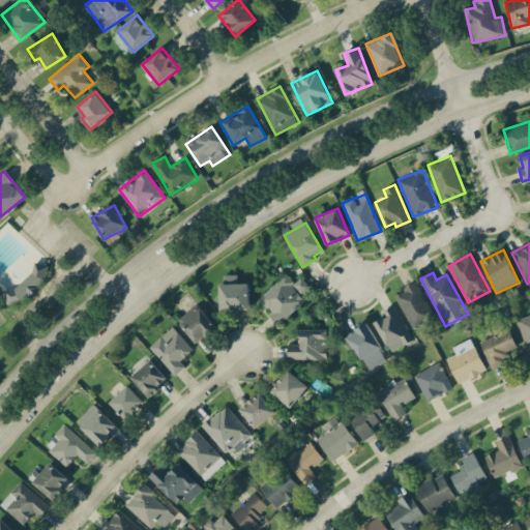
[(258,299),(280,323),(304,300),(299,294),(308,285),(301,277),(295,283),(286,273),(258,299)]
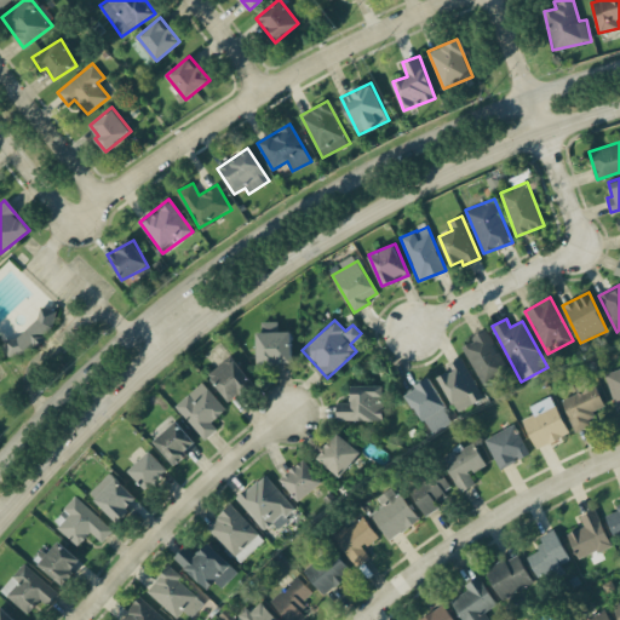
[(257,332),(257,363),(291,363),(291,332),(277,332),(277,321),(262,321),(262,331),(257,332)]
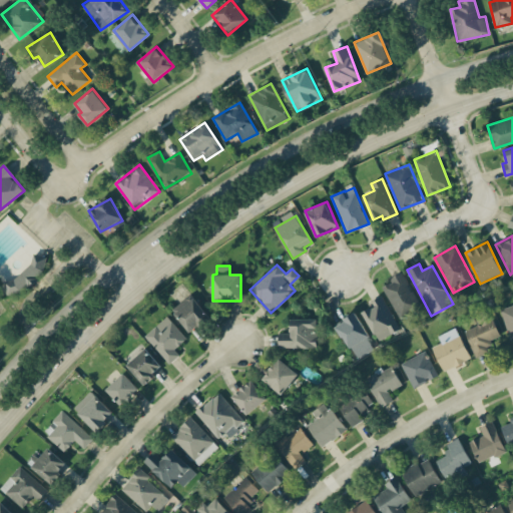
[(382,284),(398,319),(420,309),(404,274),(382,284)]
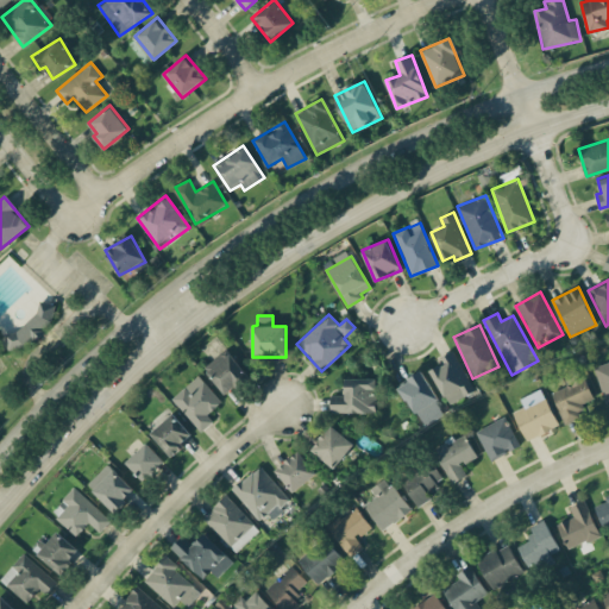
[(248,377),(230,350),(205,365),(223,394),(248,377)]
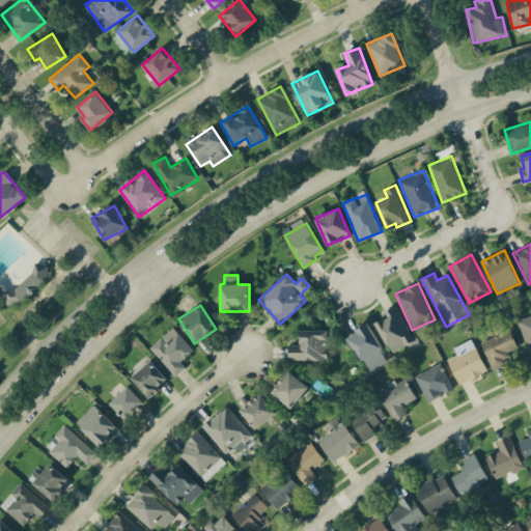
[(374,323),(392,353),(414,340),(394,306),(382,313),(384,317),(374,323)]
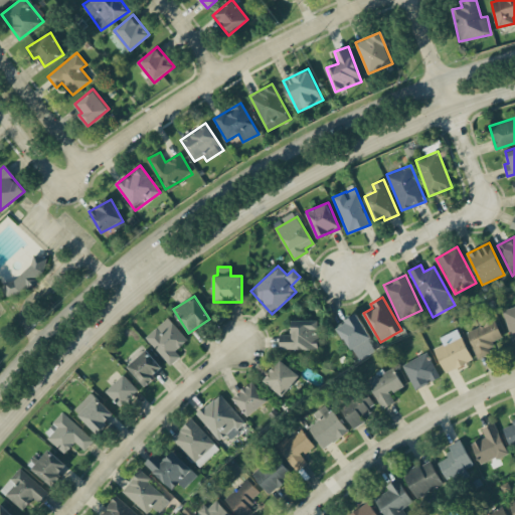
[(514,341),(514,305),(502,310),(513,343),(514,341)]
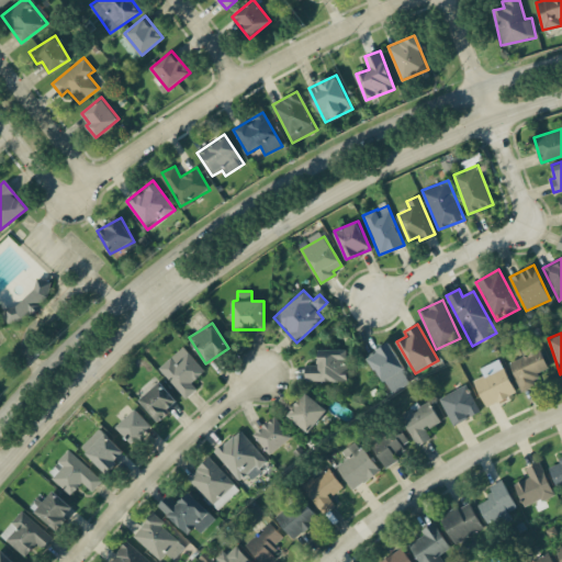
[(411,381),(389,341),(375,349),(377,351),(369,357),(390,394),(411,381)]
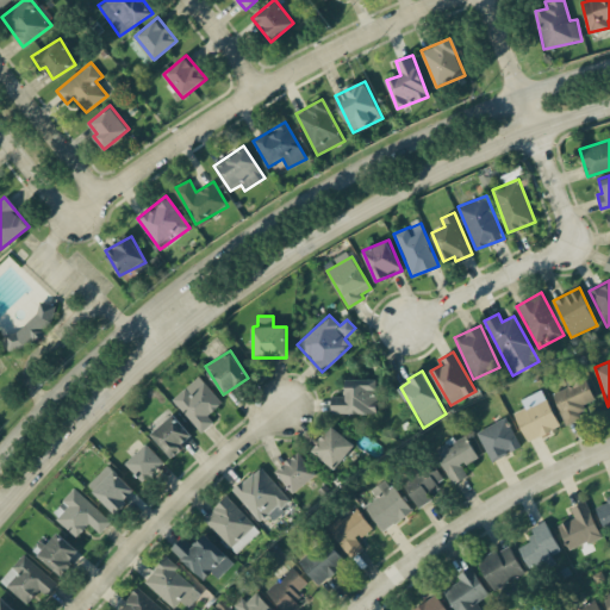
[(222,402),(198,375),(172,399),(201,433),(213,421),(207,415),(222,402)]
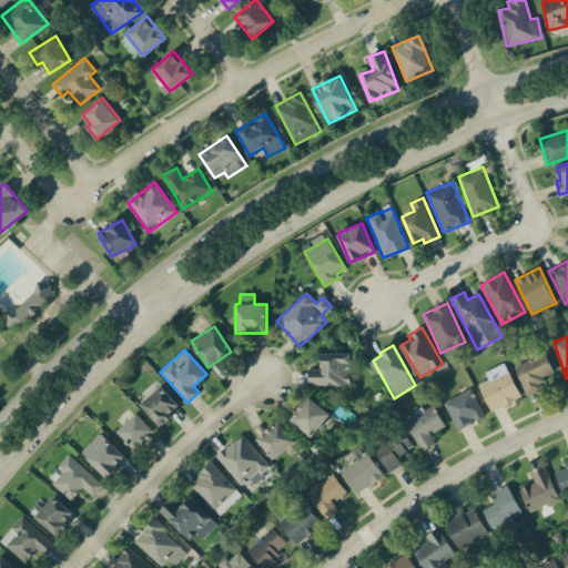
[(351,385),(351,353),(322,352),(322,368),(308,368),(308,384),(351,385)]
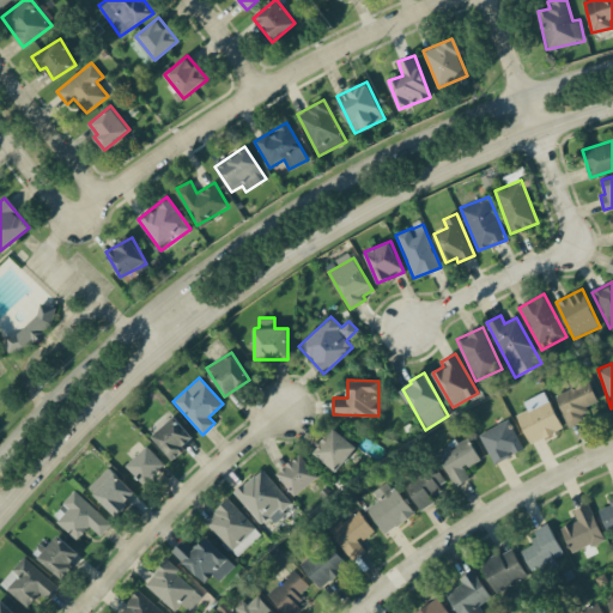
[(568,426),(584,420),(581,410),(598,405),(589,381),(556,393),(568,426)]
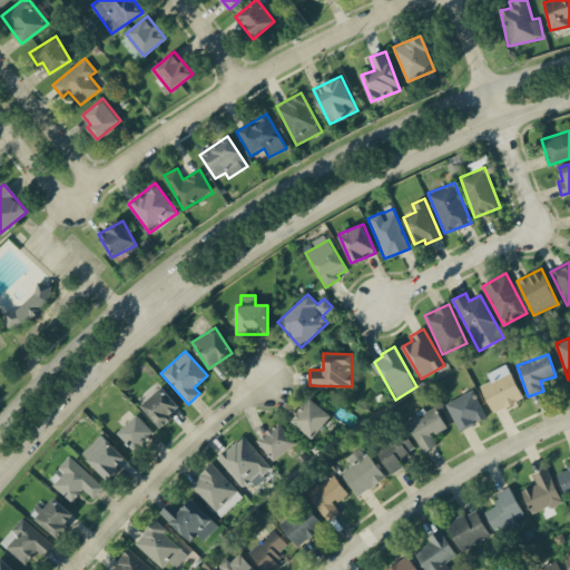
[(491,411),(522,400),(509,364),(487,372),(490,381),(481,384),(491,411)]
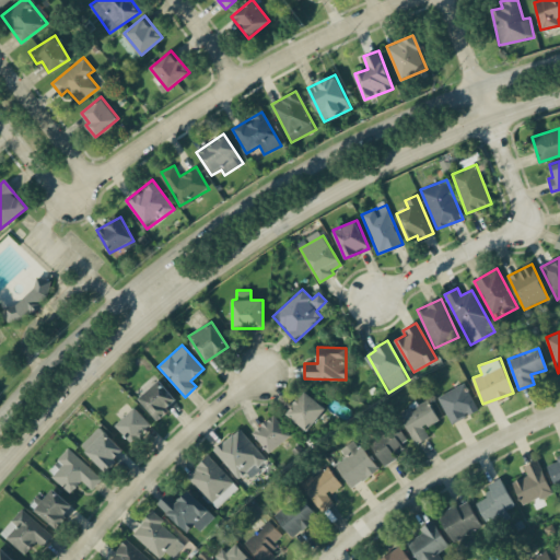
[(156,419),(178,401),(160,380),(139,397),(156,419)]
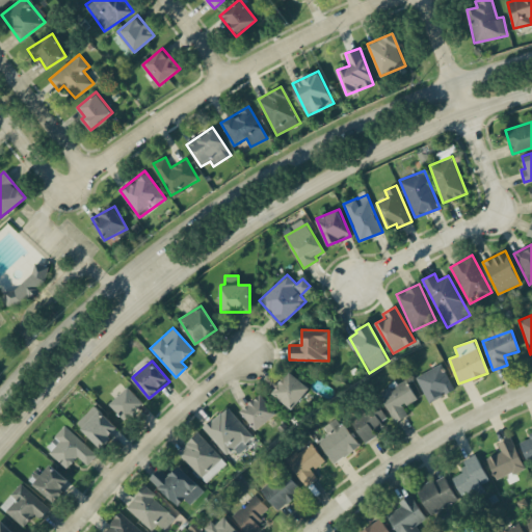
[(454,390),(442,364),(416,376),(428,402),(443,395),(454,390)]
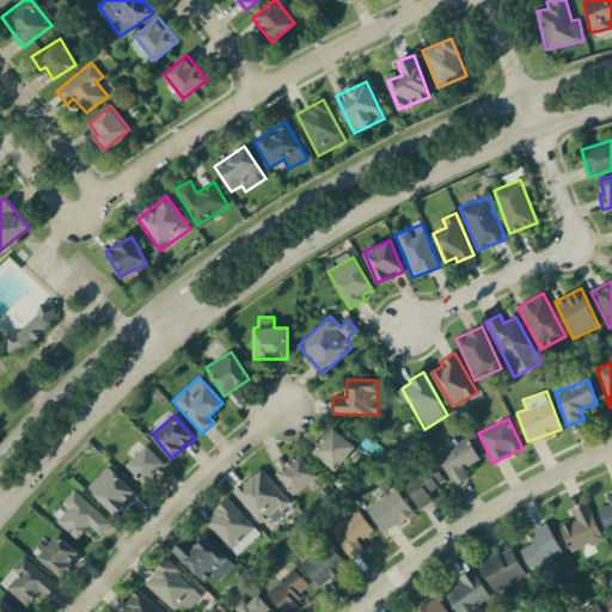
[(313,451),(335,470),(356,447),(335,427),(313,451)]
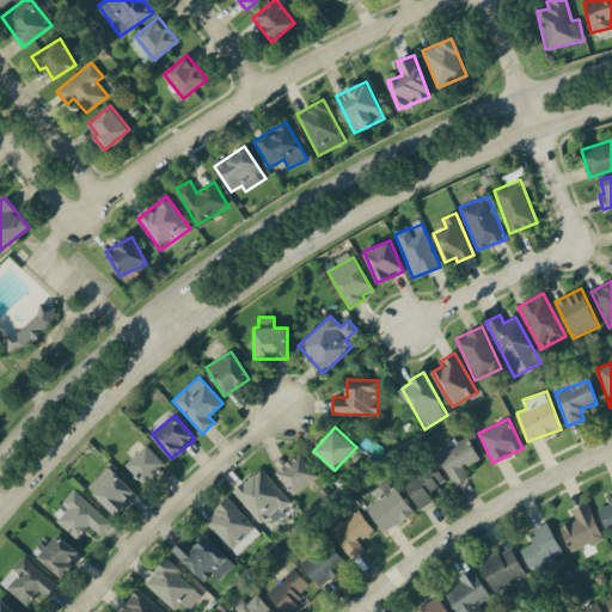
[(456,485),(469,477),(464,467),(479,458),(464,434),(435,452),(456,485)]
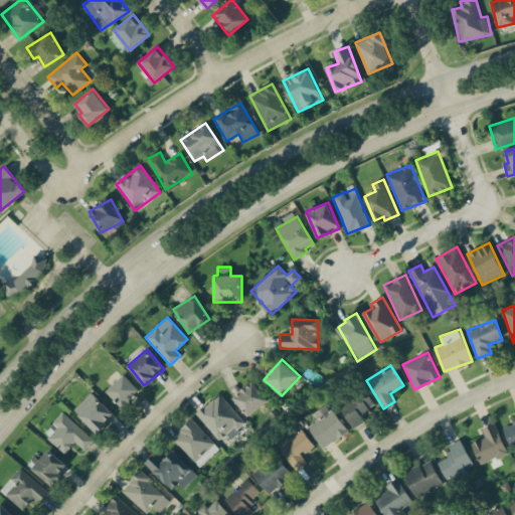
[(107,390),(122,406),(140,389),(124,373),(107,390)]
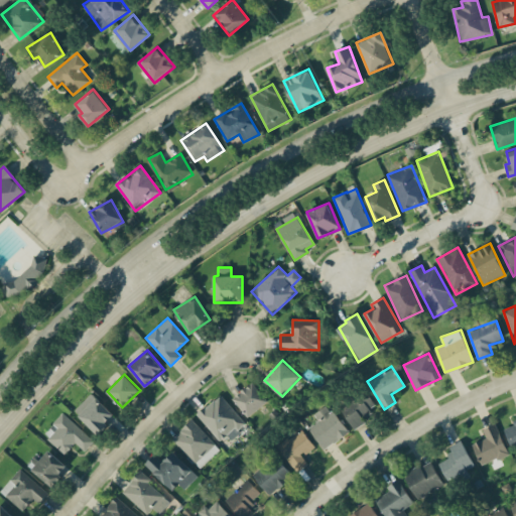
[(246,416),(267,403),(256,383),(234,395),(246,416)]
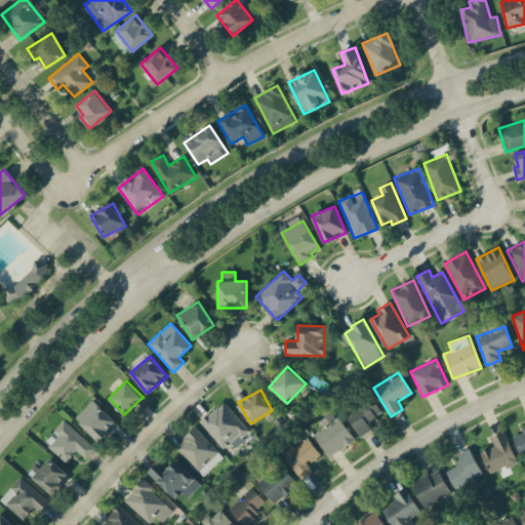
[(117,422),(93,399),(75,417),(98,441),(117,422)]
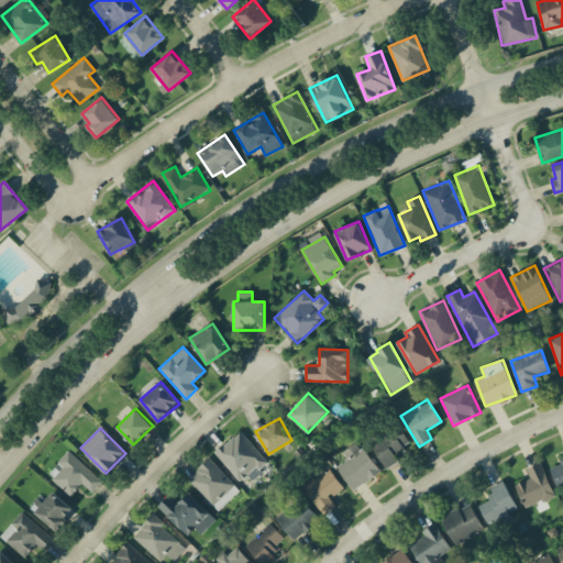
[(409,445),(400,428),(372,441),(384,468),(400,461),(396,451),(409,445)]
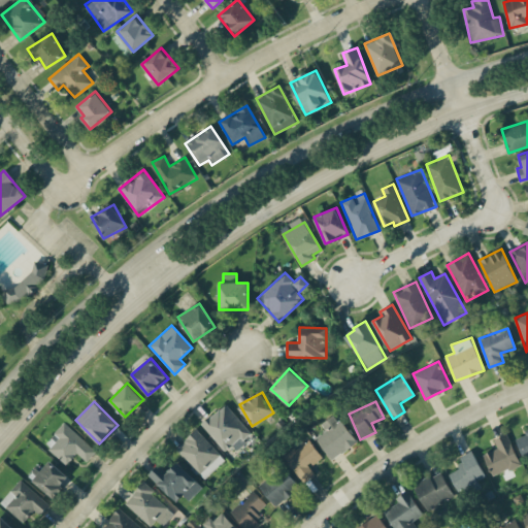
[(235,449),(253,433),(225,403),(201,424),(225,451),(231,444),(235,449)]
